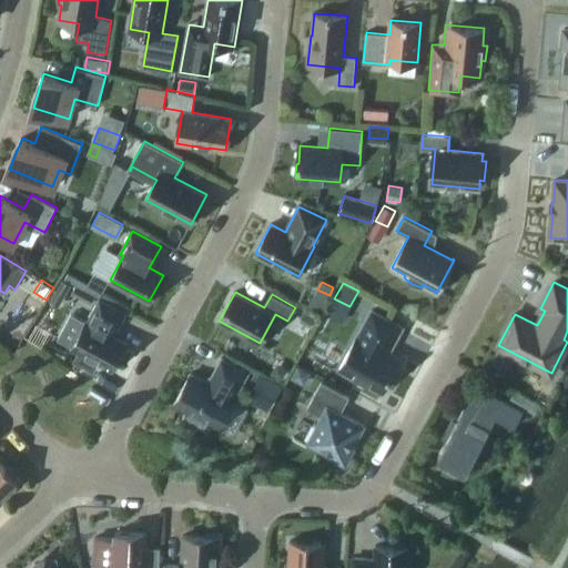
[(72,315),(59,338),(73,346),(73,347),(80,351),(74,361),(94,371),(100,362),(113,368),(128,343),(114,336),(124,316),(127,313),(100,298),(98,303),(88,322),(87,321),(87,323),(72,315)]
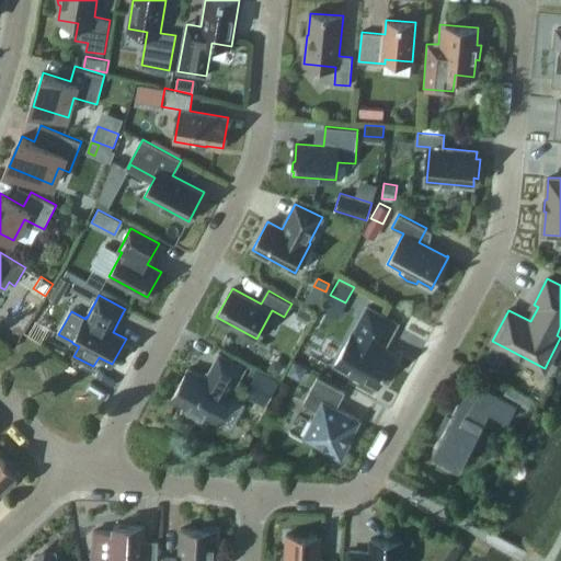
[(307,323),(313,311),(301,306),(295,317),(307,323)]
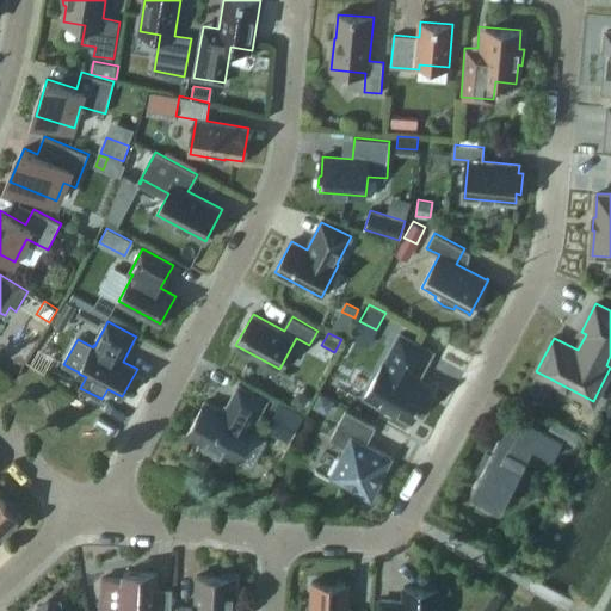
[(433,351),(400,334),(386,360),(384,360),(365,396),(412,421),(431,386),(419,378),(433,351)]
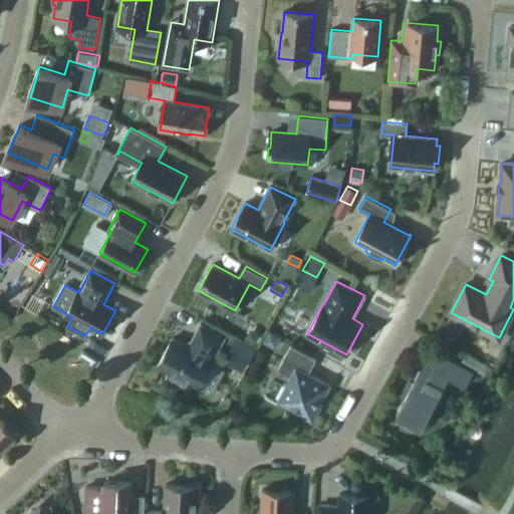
[(173,337),(159,364),(174,373),(173,375),(186,383),(187,380),(199,387),(200,386),(212,393),(225,369),(212,362),(214,359),(213,359),(225,336),(201,323),(189,346),(173,337)]
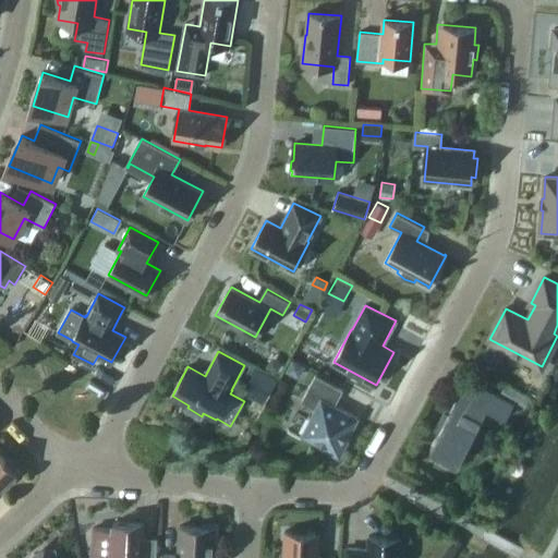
[(298,378),(305,366),(292,359),(286,372),(298,378)]
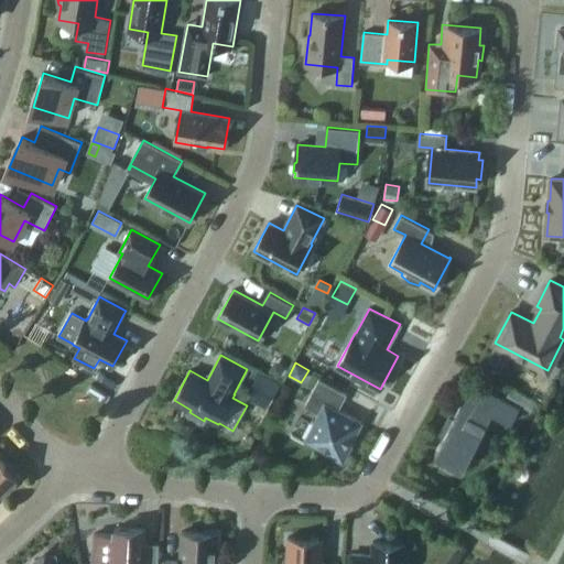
[(261,392),(256,402),(267,408),(281,382),(258,370),(250,386),(261,392)]
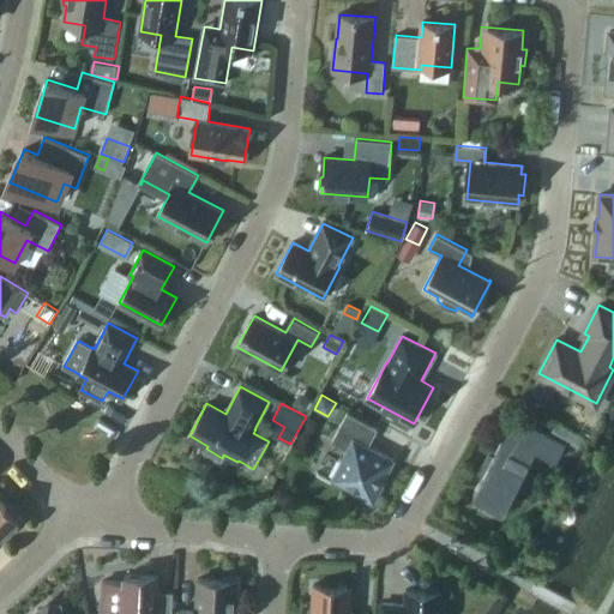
[(356,493),(374,503),(384,485),(381,483),(395,459),(368,445),(378,428),(348,413),(333,441),(348,449),(333,477),(357,491),(356,493)]
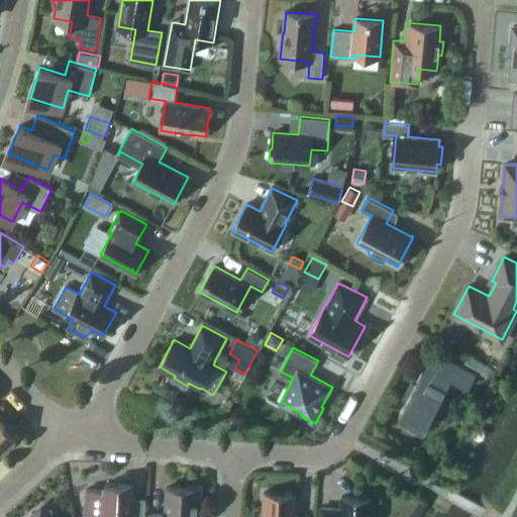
[(407,400),(400,414),(425,427),(433,413),(437,416),(446,398),(442,396),(451,379),(469,388),(477,374),(434,350),(417,382),(412,380),(403,397),(407,400)]
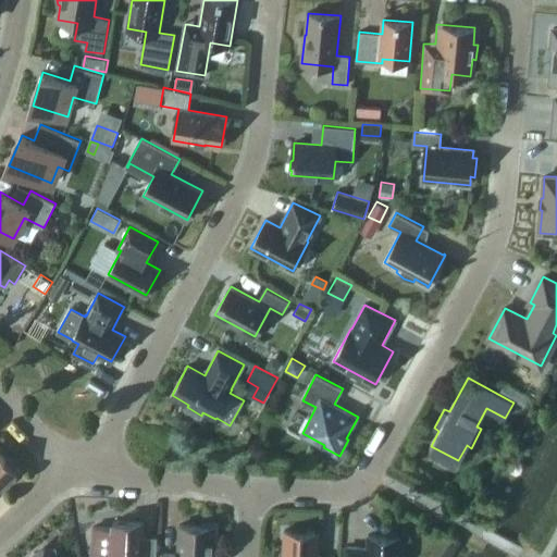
[(0,484),(1,484),(2,486),(14,474),(13,473),(16,470),(0,453),(0,484)]
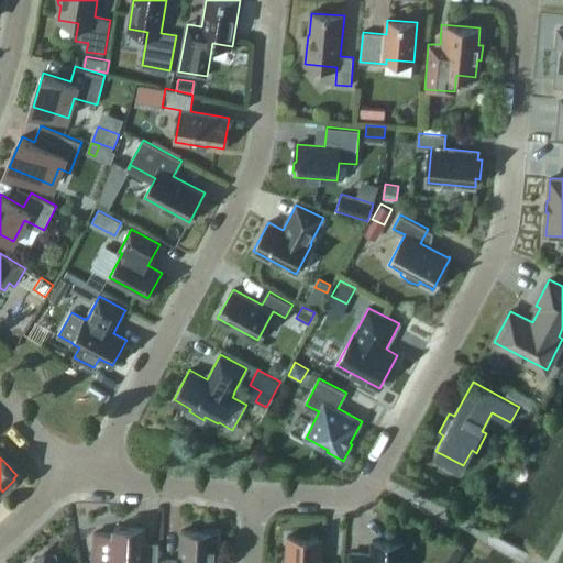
[(158,562),(159,542),(144,541),(145,528),(116,527),(114,528),(116,528),(116,533),(95,532),(94,561),(113,562),(158,562)]
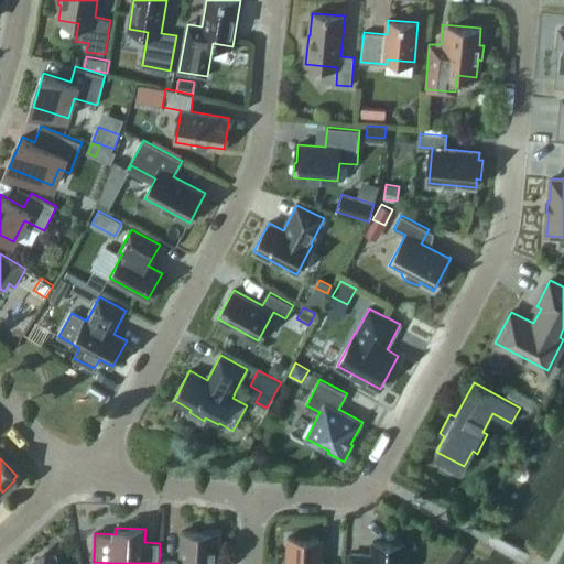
[(183,531),(181,561),(164,560),(163,563),(216,563),(217,549),(220,549),(221,530),(206,529),(206,532),(183,531)]
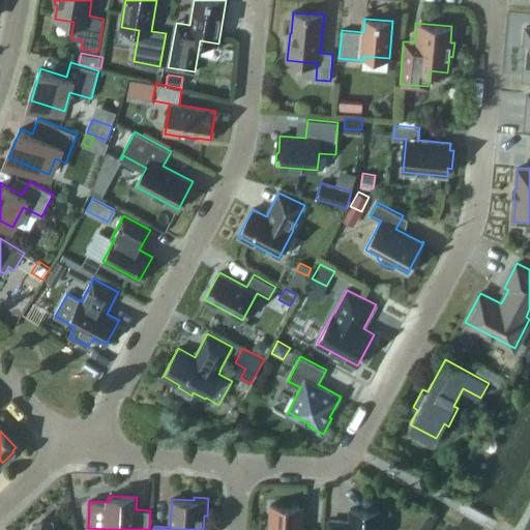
[(304,506),(271,504),(270,524),(267,524),(266,529),(317,529),(303,528),(304,506)]
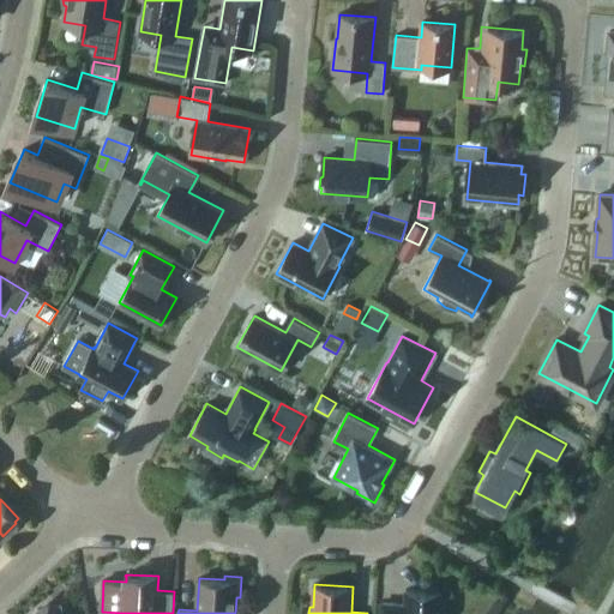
[(440,613),(441,591),(407,590),(405,603),(383,602),(381,613),(440,613)]
